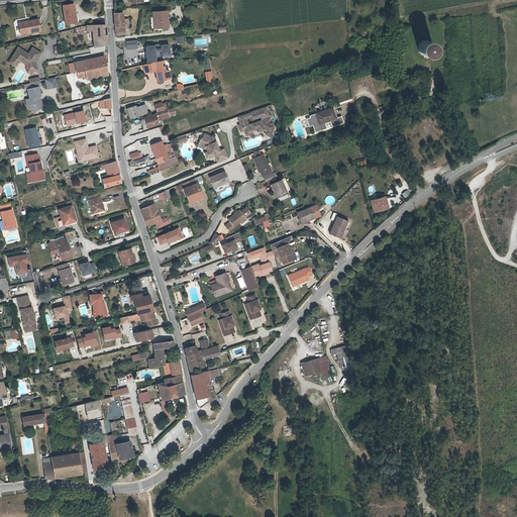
[(66,24),(76,22),(75,15),(76,14),(75,4),(64,5),(66,24)]
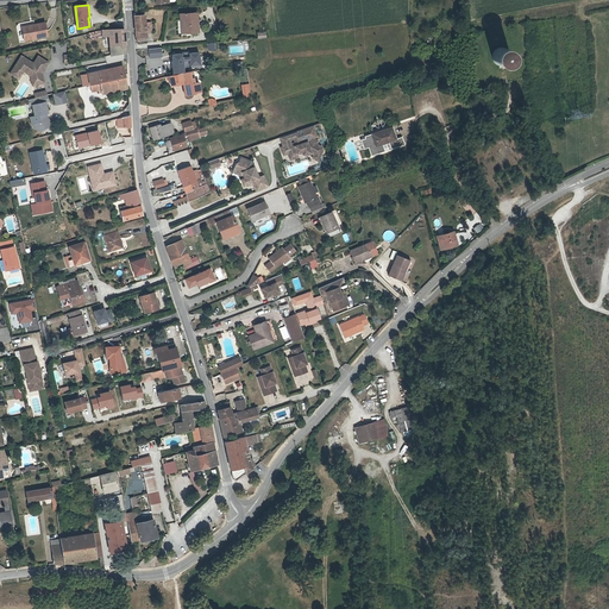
[(198,12),(179,13),(181,33),(199,32),(198,12)]
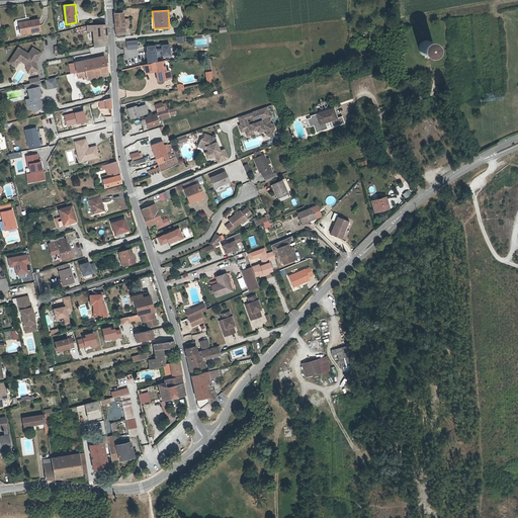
[(128,20),(124,21),(120,21),(120,14),(114,14),(115,32),(125,32),(124,27),(128,26),(128,20)]
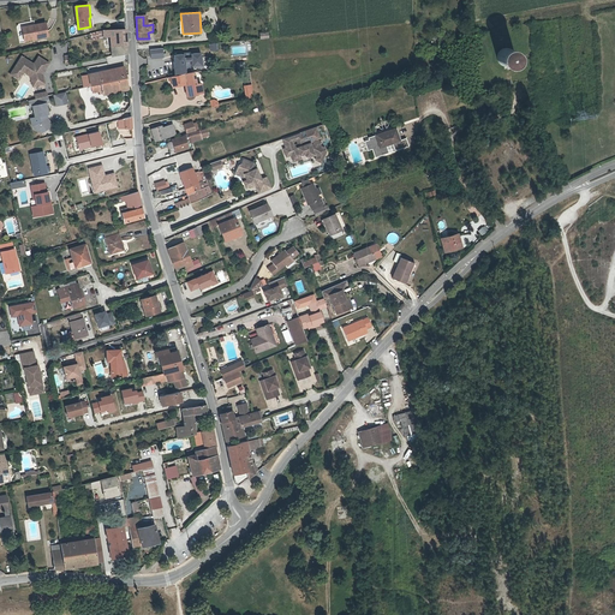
[(35,28),(23,30),(25,42),(49,37),(46,24),(35,27),(35,28)]
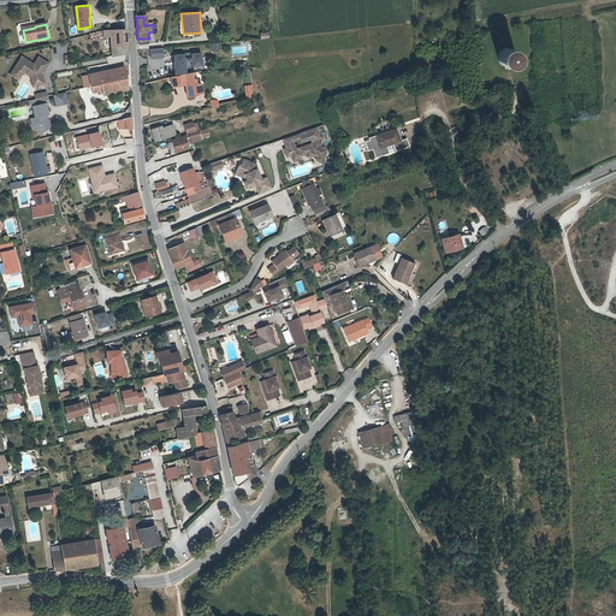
[(125,28),(102,29),(102,37),(110,36),(111,55),(126,53),(125,28)]
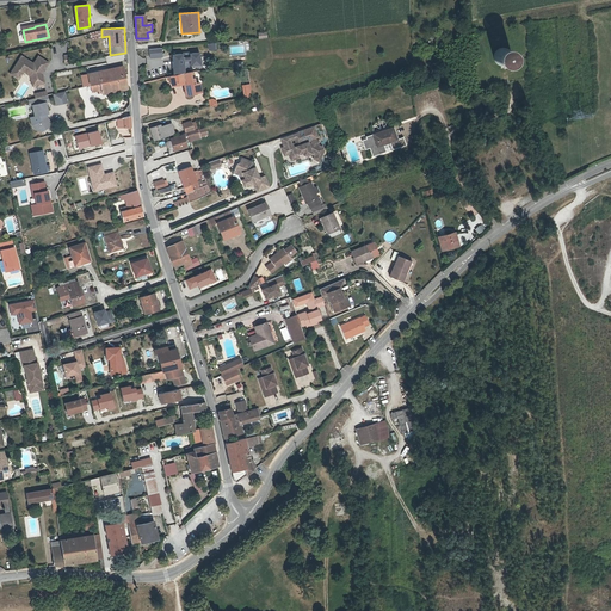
[(497,63),(499,65),(503,66),(506,66),(508,65),(511,63),(513,60),(514,57),(514,54),(513,50),(511,48),(508,47),(505,45),(503,45),(499,47),(497,48),(494,51),(494,54),(494,57),(494,61),(497,63)]
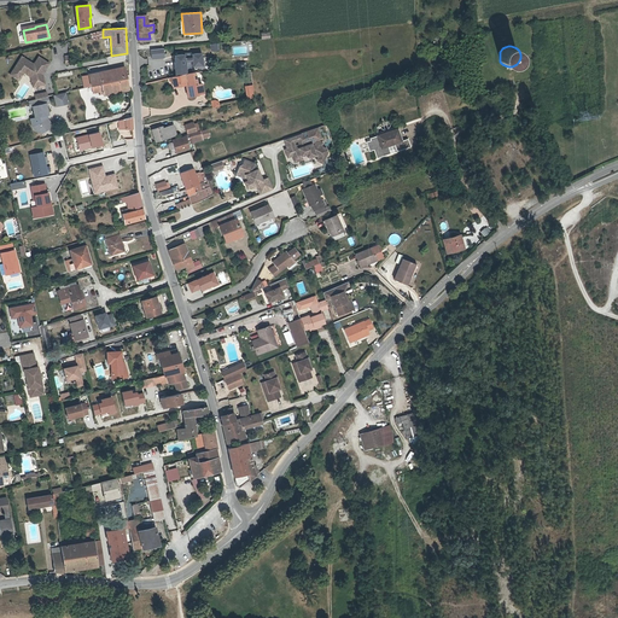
[(163,48),(151,50),(151,58),(164,57),(163,48)]
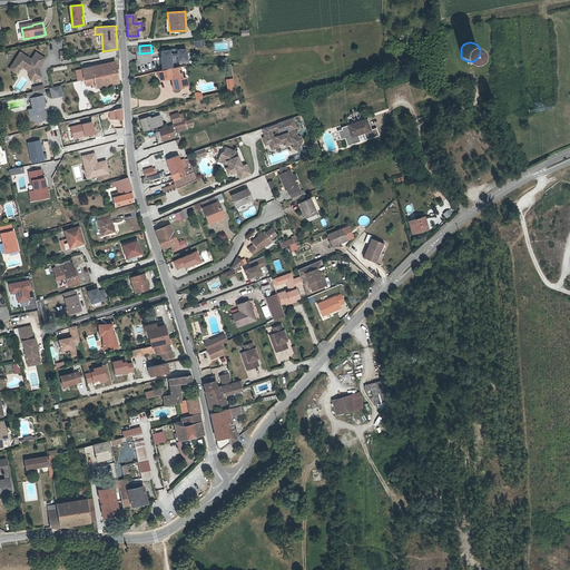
[(170,50),(160,51),(161,58),(160,58),(160,65),(161,65),(163,70),(172,68),(170,57),(177,56),(178,61),(187,60),(186,49),(177,50),(177,49),(170,49),(170,50)]
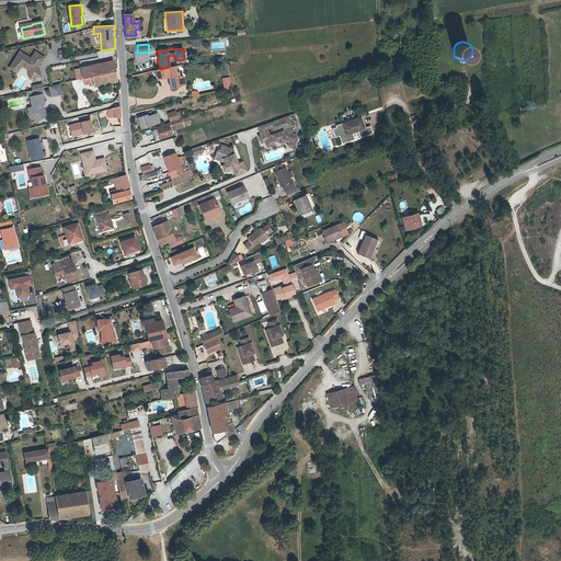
[(31,59),(20,53),(10,68),(18,72),(22,66),(27,69),(29,73),(34,72),(34,76),(39,75),(38,68),(37,68),(36,66),(39,66),(44,58),(35,53),(31,59)]
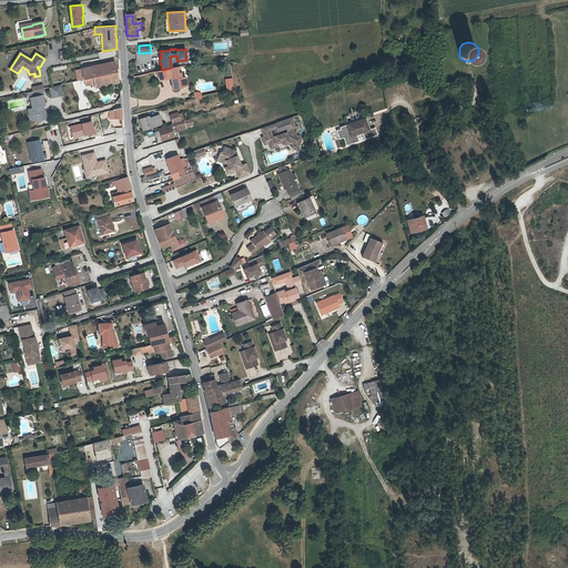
[(91,73),(117,69),(114,61),(80,68),(82,79),(92,77),(91,73)]
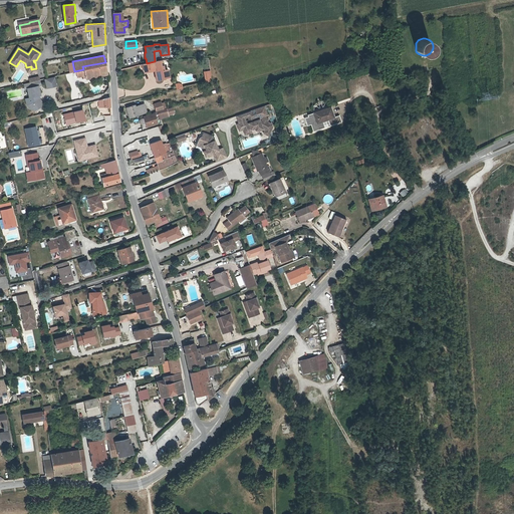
[(157,73),(155,74),(157,80),(165,78),(170,77),(168,70),(163,71),(161,63),(160,60),(147,63),(143,64),(144,71),(156,69),(156,70),(157,73)]
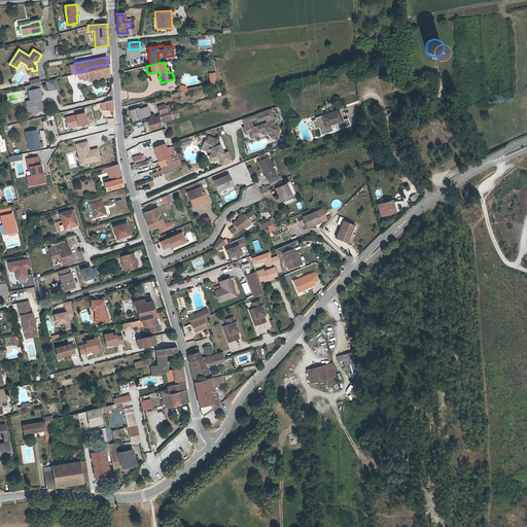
[(108,64),(84,68),(85,71),(88,80),(90,80),(109,76),(108,64)]
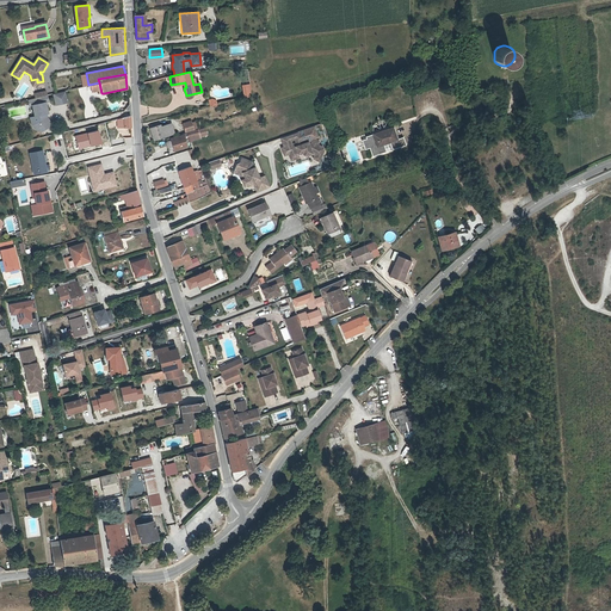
[(65,91),(53,94),(55,105),(67,102),(65,91)]
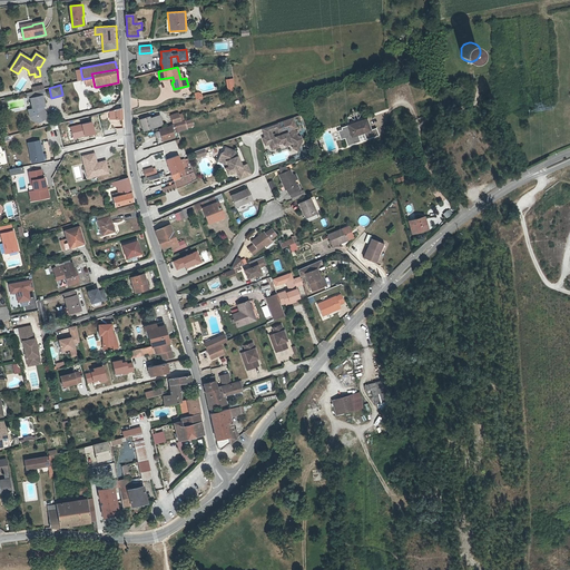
[(32,91),(26,94),(27,98),(30,98),(30,99),(32,109),(31,109),(33,117),(36,120),(38,124),(47,116),(43,110),(42,107),(43,107),(45,105),(42,96),(43,96),(45,94),(43,89),(32,91)]
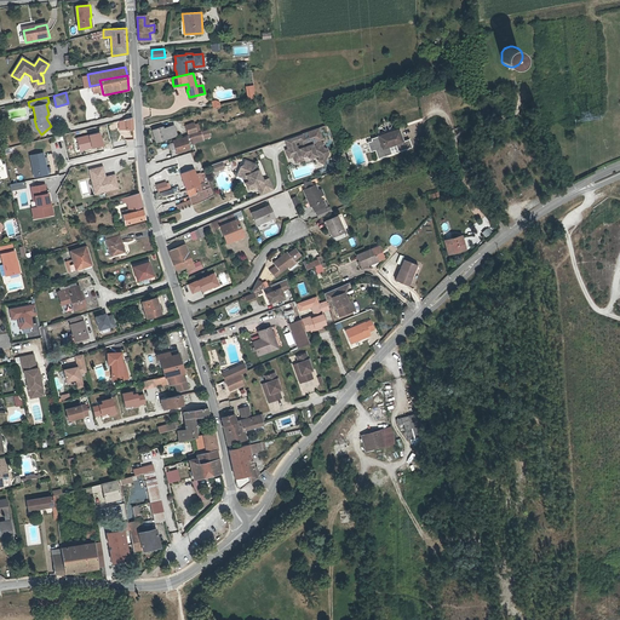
[(133,128),(132,118),(122,120),(121,120),(121,122),(119,124),(119,126),(121,126),(121,130),(133,128)]
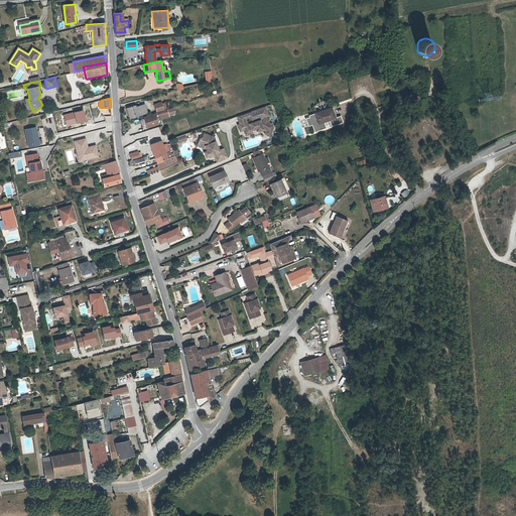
[(155,104),(158,112),(164,110),(162,102),(155,104)]
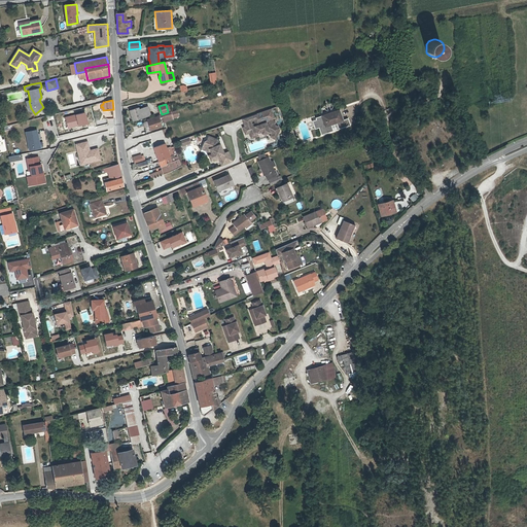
[(138,108),(130,111),(133,120),(151,115),(148,107),(143,108),(144,112),(140,113),(138,108)]
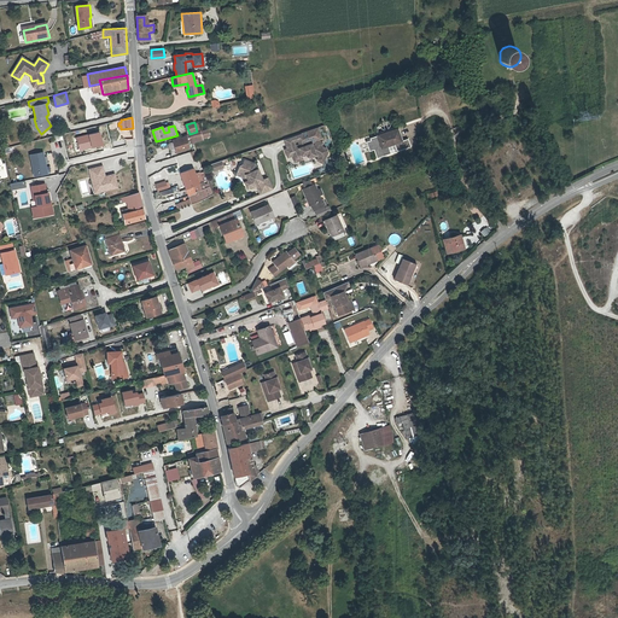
[(301,133),(291,135),(295,145),(287,147),(284,149),(287,156),(292,155),(293,157),(301,155),(302,155),(305,153),(307,155),(309,156),(315,153),(314,151),(320,153),(318,159),(322,162),(327,151),(326,147),(321,145),(322,141),(319,140),(322,139),(319,127),(301,133)]
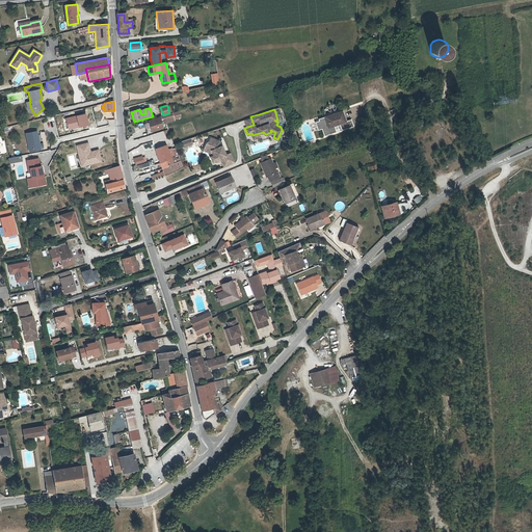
[(348,124),(347,120),(345,121),(342,110),(316,118),(317,121),(319,129),(321,133),(333,129),(331,125),(337,124),(339,128),(348,124)]
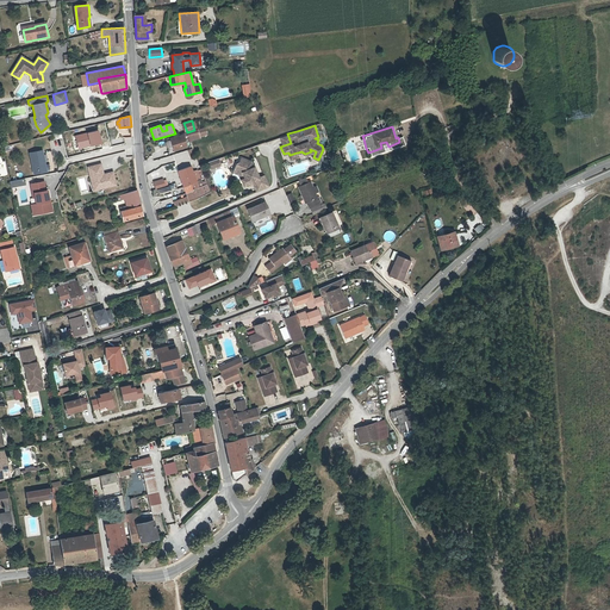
[(205,129),(198,131),(198,129),(194,130),(187,132),(190,143),(201,139),(200,137),(206,135),(205,129)]
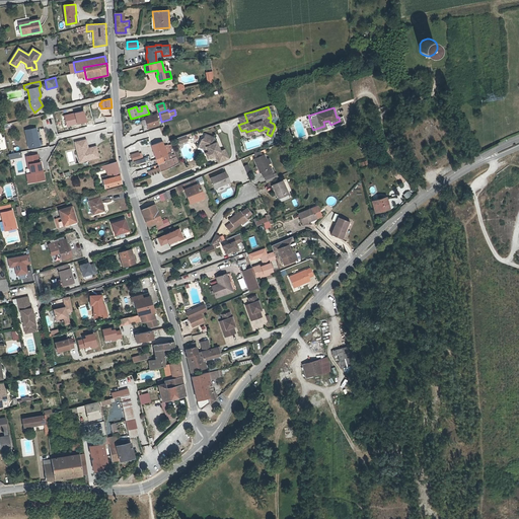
[(238,116),(241,124),(247,122),(244,114),(238,116)]
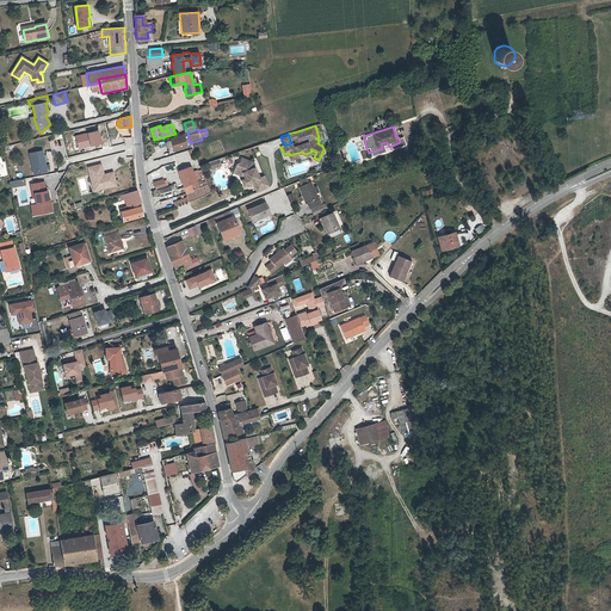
[(184,136),(172,140),(176,150),(187,147),(184,136)]
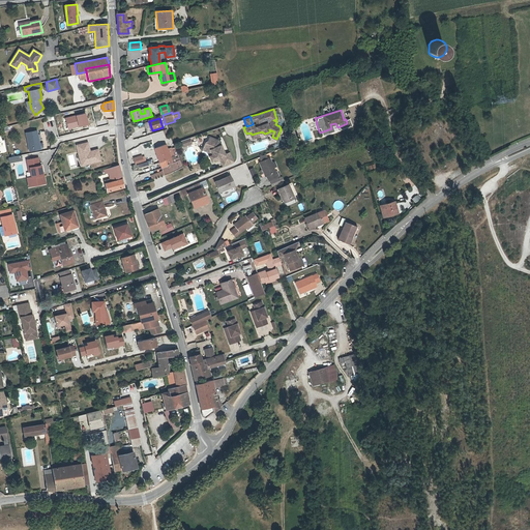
[(337,127),(331,128),(331,129),(320,134),(321,136),(350,125),(349,123),(347,123),(347,124),(337,127)]
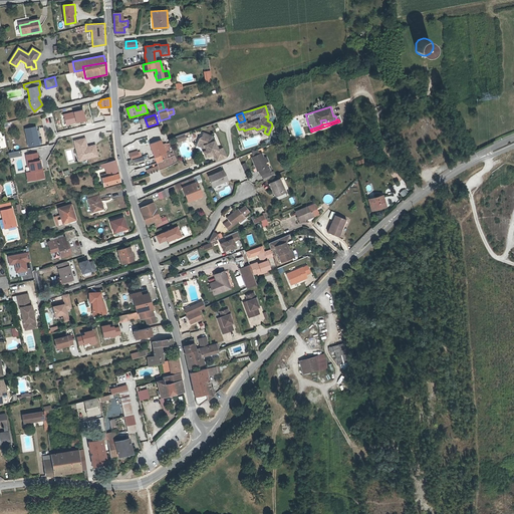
[(29,145),(37,144),(36,136),(38,136),(36,125),(26,127),(29,145)]
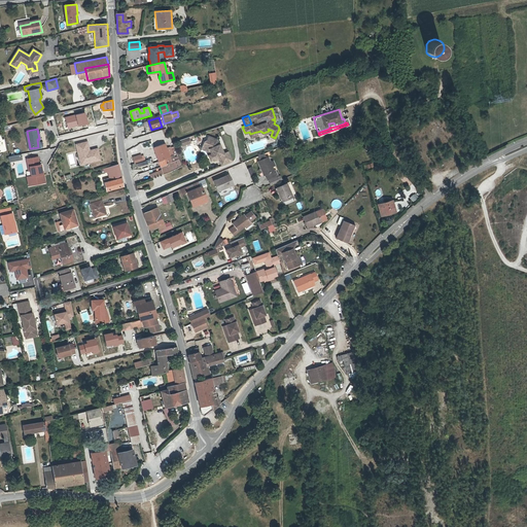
[(204,141),(202,146),(208,148),(209,148),(211,153),(208,154),(210,160),(215,157),(218,156),(219,159),(221,165),(233,161),(229,150),(223,152),(219,143),(219,144),(216,139),(208,135),(207,139),(204,141)]
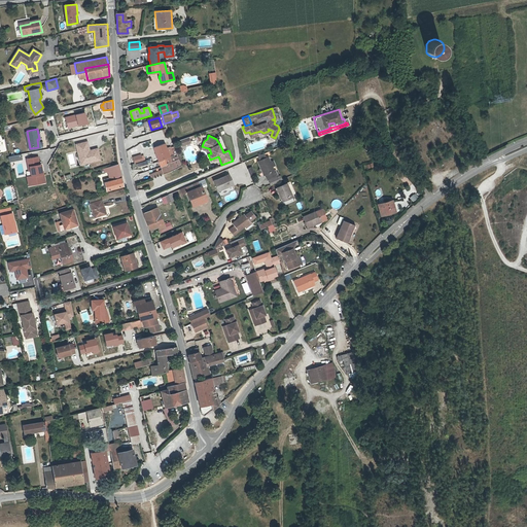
[(91,149),(89,141),(76,144),(80,166),(102,161),(99,147),(91,149)]
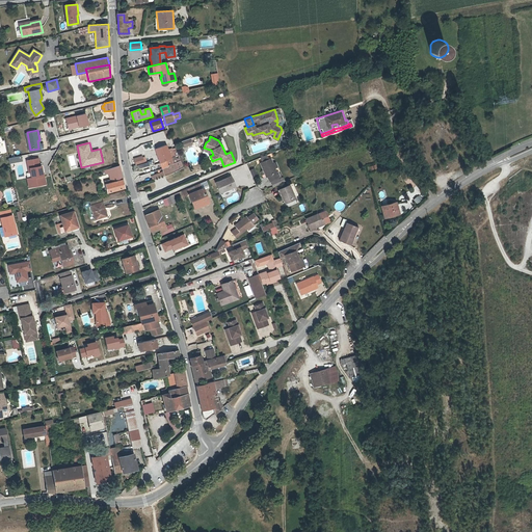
[(156,149),(161,162),(176,157),(171,148),(167,150),(166,147),(166,144),(156,149)]
